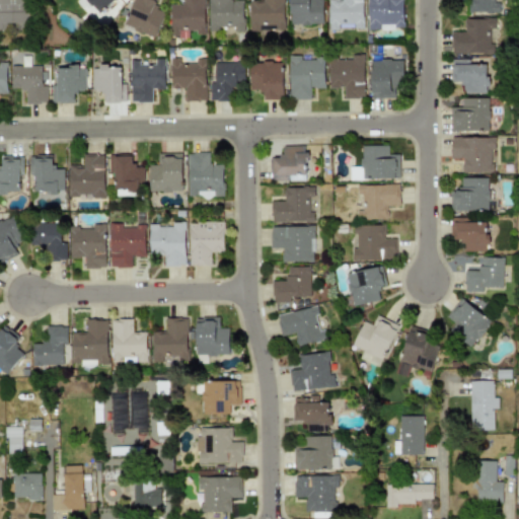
[(0,0),(0,29),(26,31),(27,0),(0,0)]
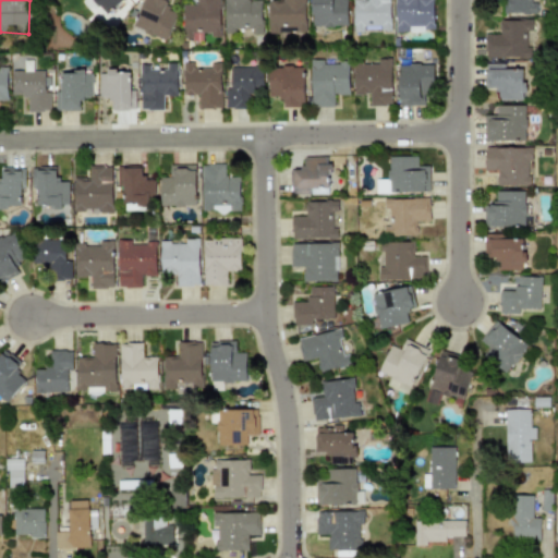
[(93,0),(106,14),(121,0),(93,0)]
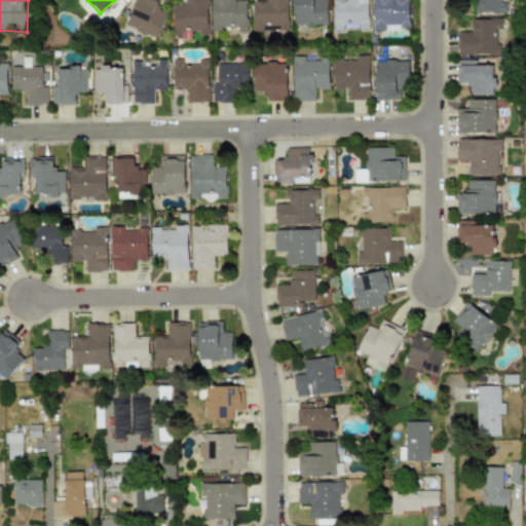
[(136,0),(124,26),(155,39),(166,12),(157,8),(161,1),(158,0),(136,0)]
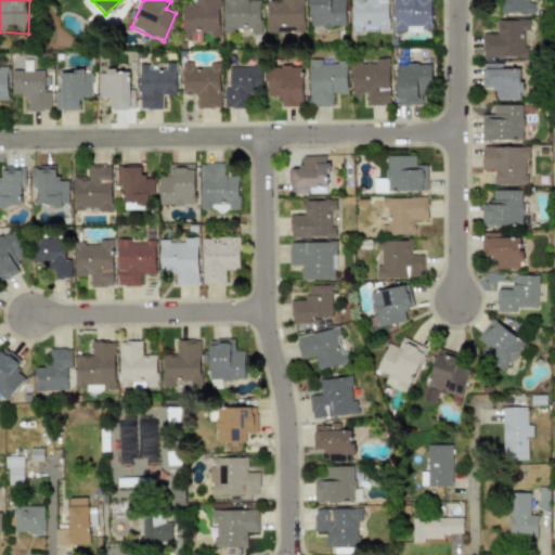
[(181,3),(181,33),(209,33),(209,36),(218,36),(218,0),(197,0),(197,3),(181,3)]
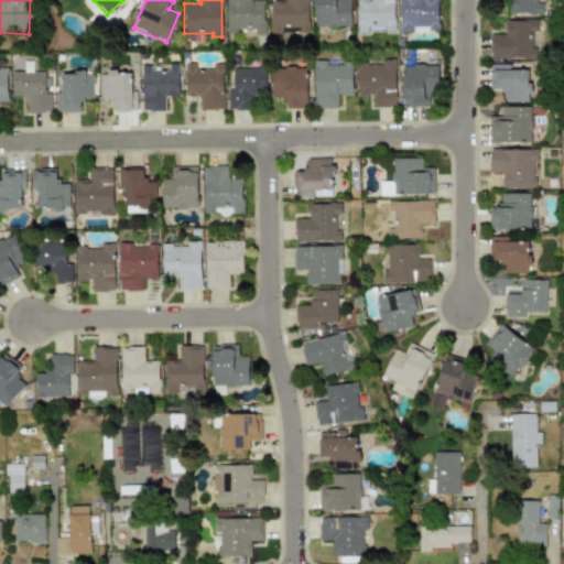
[(263,0),(226,0),(227,33),(239,33),(239,28),(252,28),(252,34),(264,34),(263,0)]
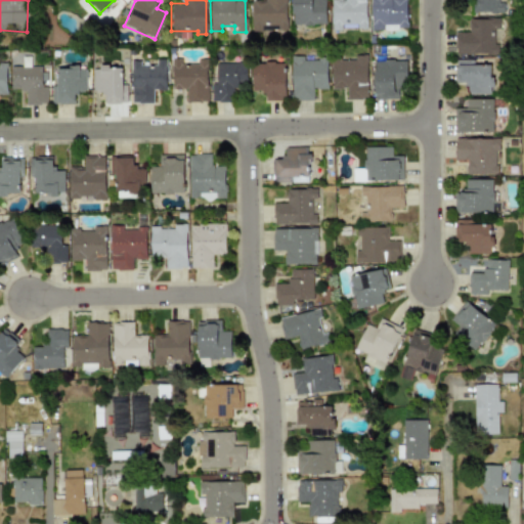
[(286,0),(251,0),(251,32),(261,32),(261,29),(287,28),(286,0)]
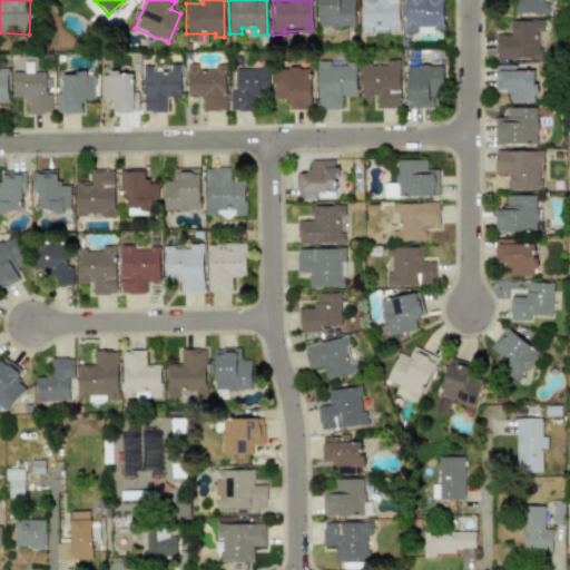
[(354,0),(317,0),(318,27),(354,26),(354,0)]
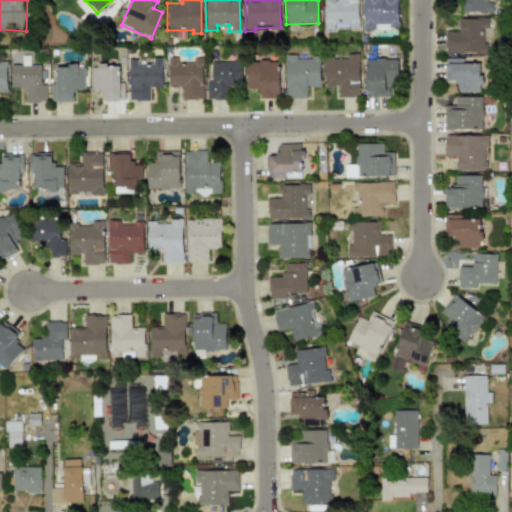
[(324,0),(324,28),(358,28),(358,0),(324,0)]
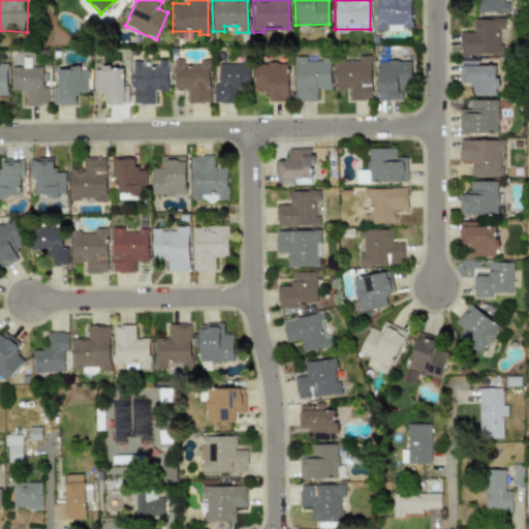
[(374,0),(374,29),(410,30),(410,0),(374,0)]
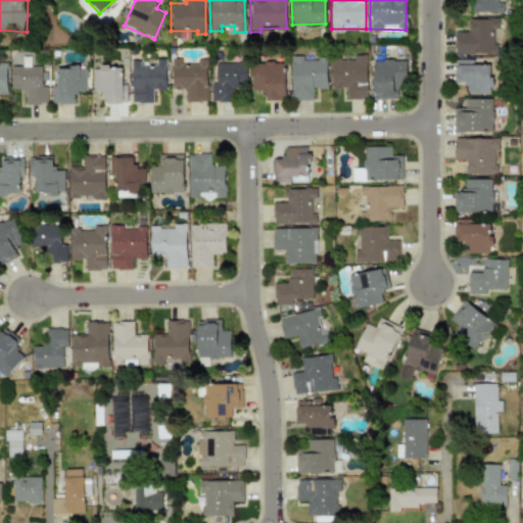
[(474,0),(474,12),(503,13),(503,0),(474,0)]
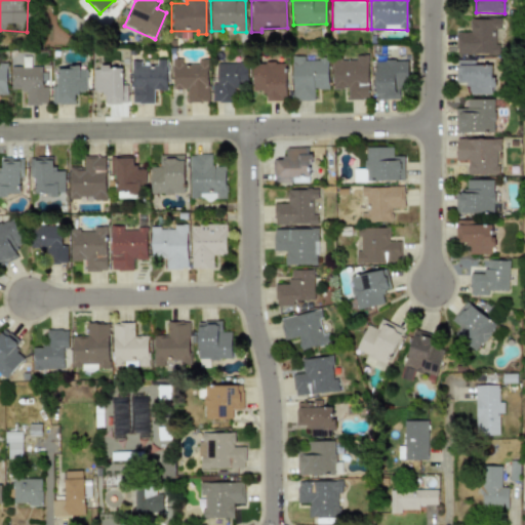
[(499,18),(469,17),(469,32),(456,32),(455,54),(498,54),(498,44),(494,44),(494,29),(499,29),(499,18)]
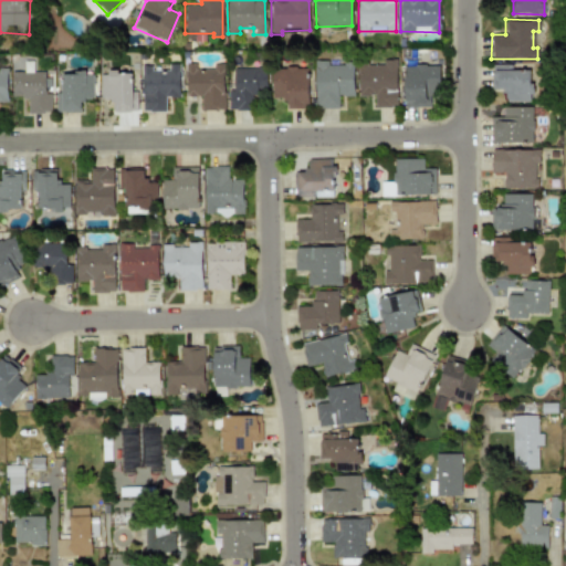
[(358,61),(358,95),(374,95),(374,107),(397,106),(396,61),(358,61)]
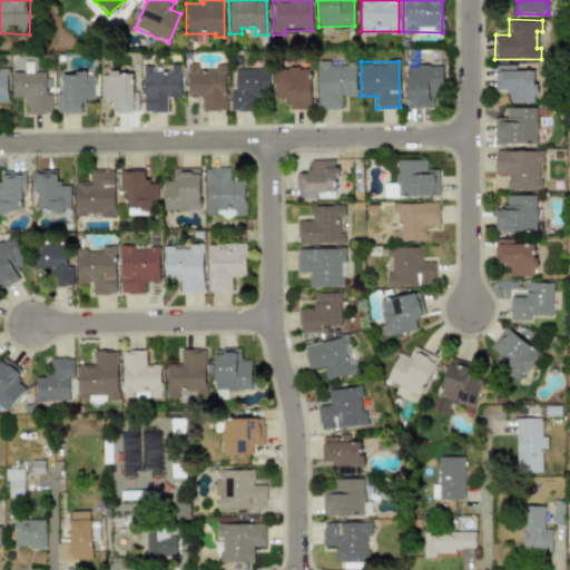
[(180,64),(169,65),(169,71),(154,71),(153,66),(143,66),(144,112),(166,111),(166,98),(180,98),(180,64)]
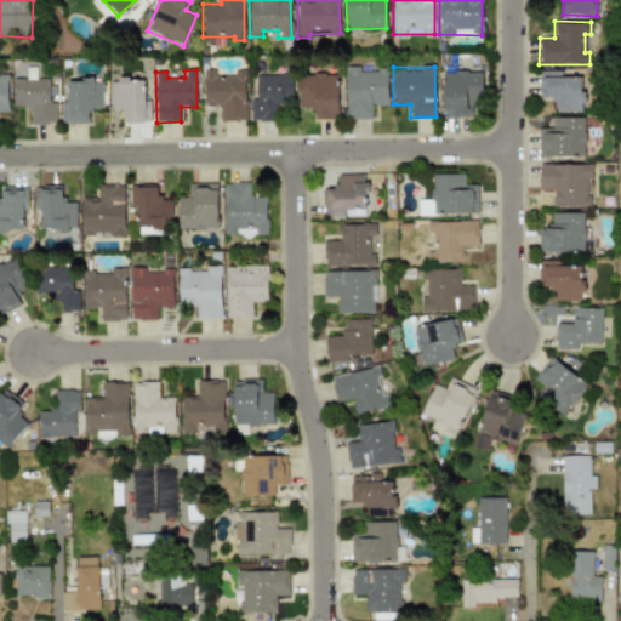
[(221,121),(246,120),(245,73),(215,73),(215,69),(203,69),(204,106),(221,106),(221,121)]
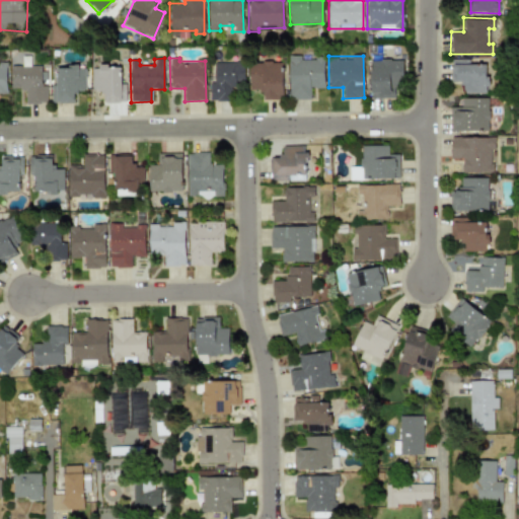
[(323,88),(323,58),(289,58),(289,99),(310,98),(310,88),(323,88)]
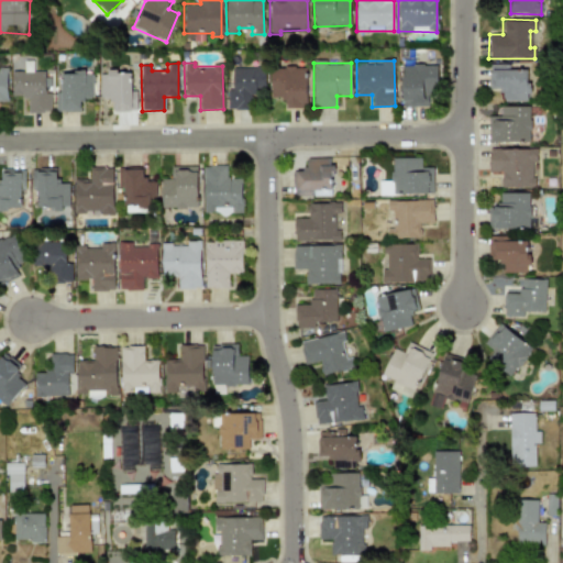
[(306,64),(271,65),(272,101),(284,101),(284,108),(307,108),(306,64)]
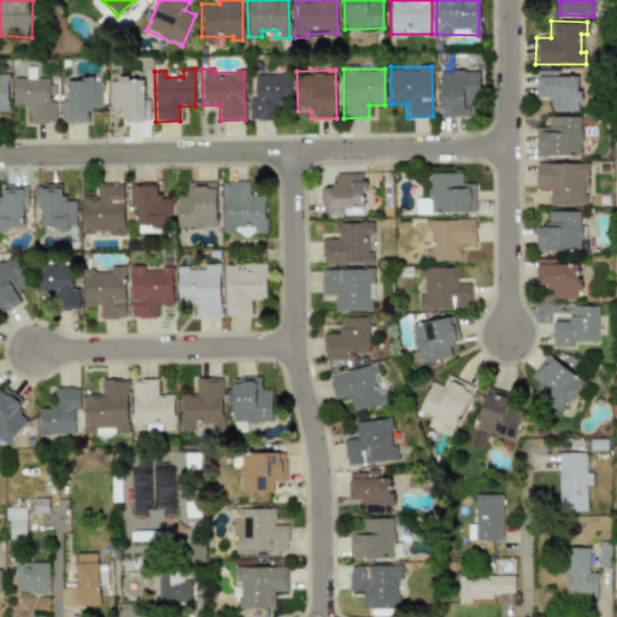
[(476,70),(440,71),(441,117),(477,116),(476,70)]
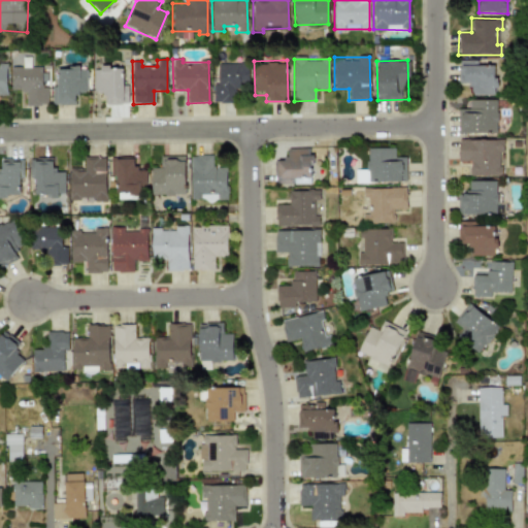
[(495,66),(476,65),(476,60),(459,60),(458,85),(471,85),(471,95),(495,95),(495,66)]
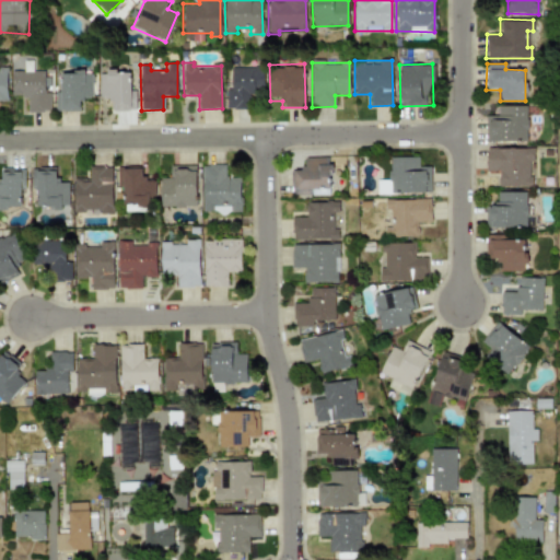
[(226,108),(249,108),(249,94),(264,94),(265,67),(232,67),(231,90),(226,90),(226,108)]
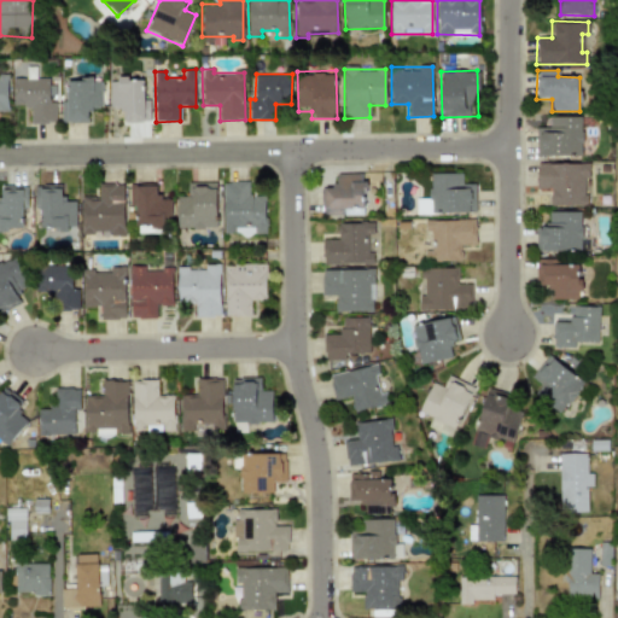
[(56,122),(56,101),(50,101),(48,77),(13,79),(13,106),(30,106),(30,123),(56,122)]
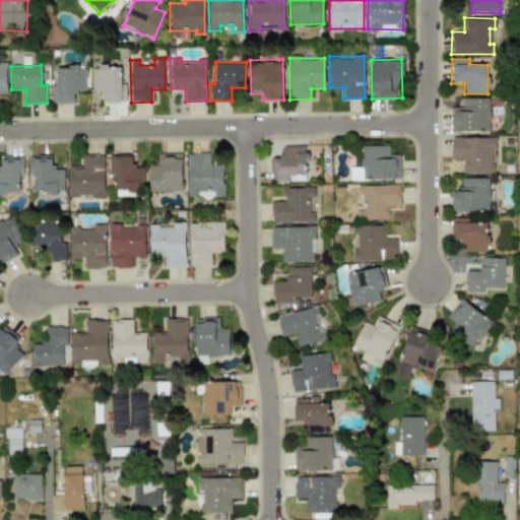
[(84,89),(84,67),(56,67),(55,84),(51,84),(51,103),(74,103),(75,89),(84,89)]
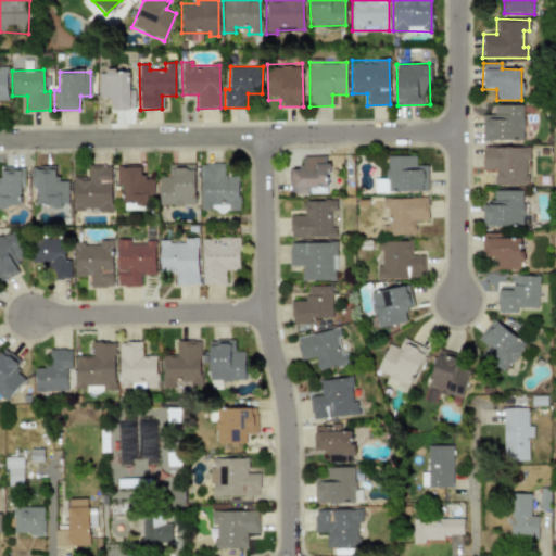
[(522,104),(490,105),(490,114),(482,114),(482,140),(523,139),(522,104)]
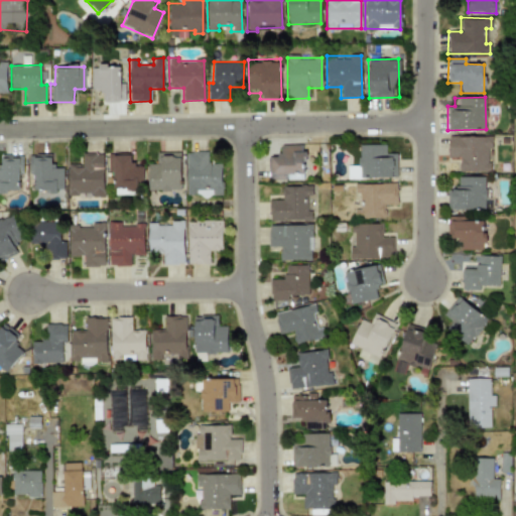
[(459,171),(489,172),(490,136),(448,136),(448,157),(460,157),(459,171)]
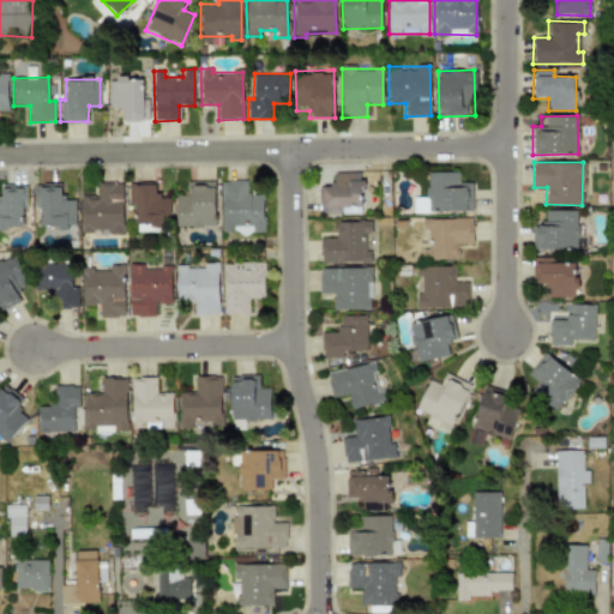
[(458,172),(426,173),(427,211),(468,210),(468,182),(458,182),(458,172)]
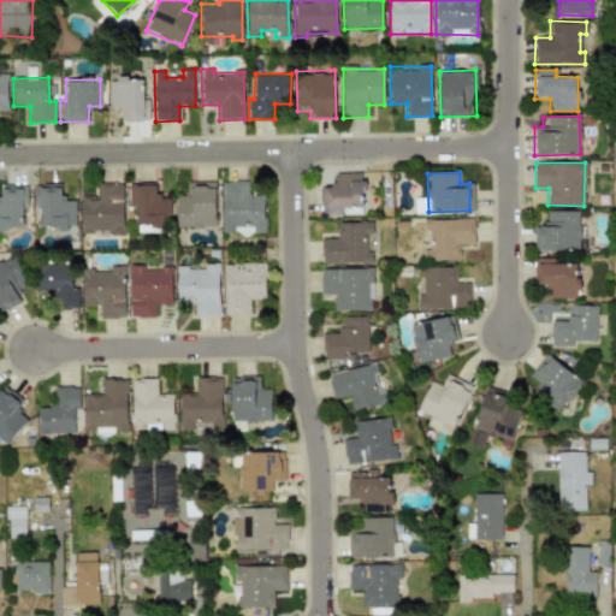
[(323,208),(362,208),(362,173),(333,173),(333,187),(323,187),(323,208)]
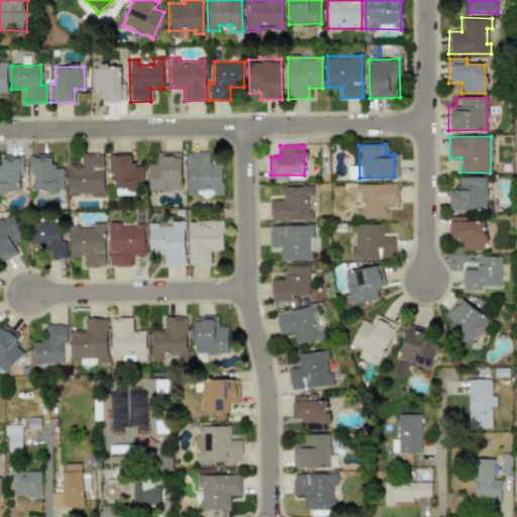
[(1,152),(1,169),(0,168),(0,196),(19,188),(19,174),(23,174),(23,154),(17,154),(16,152),(12,152),(1,152)]
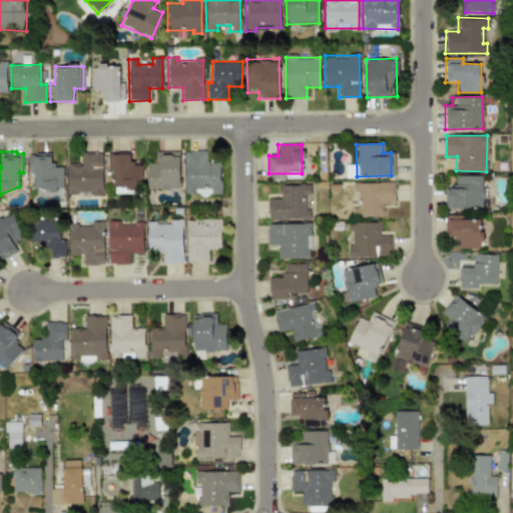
[(141,165),(131,165),(131,151),(106,152),(107,171),(112,171),(112,187),(135,186),(135,176),(142,176),(141,165)]
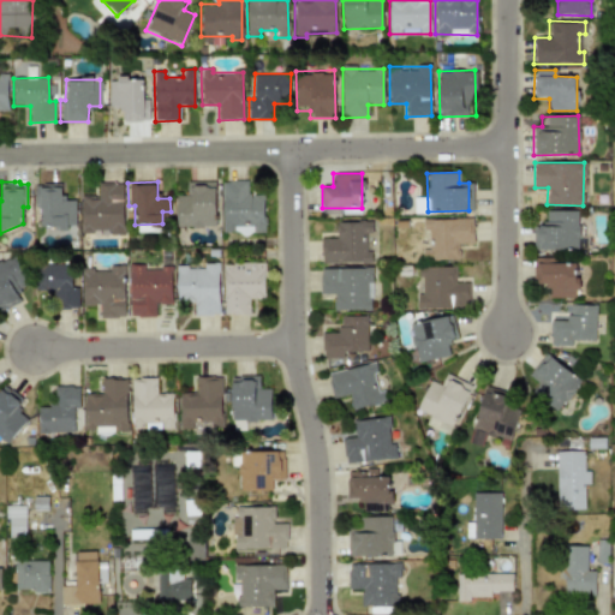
[(177,227),(215,227),(215,181),(186,181),(186,195),(175,195),(177,227)]
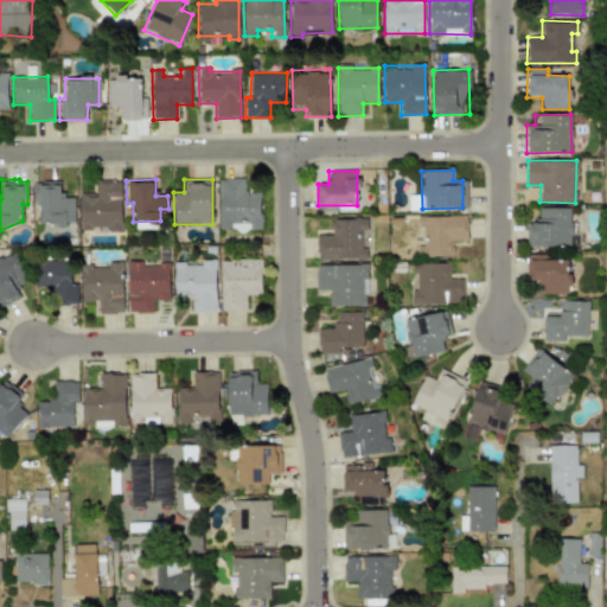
[(219,230),(260,229),(260,192),(243,192),(243,179),(219,179),(219,230)]
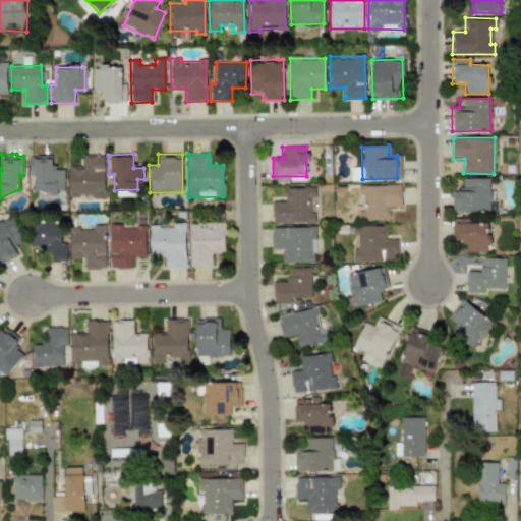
[(29,157),(30,176),(34,176),(34,192),(63,192),(63,169),(52,169),(52,156),(29,157)]
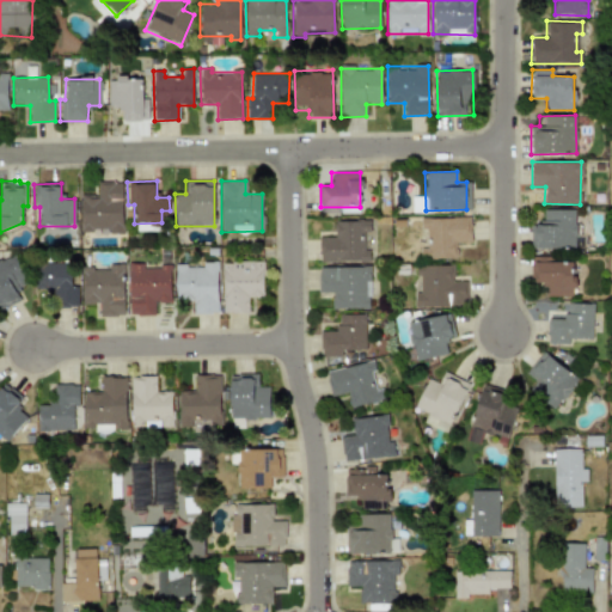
[(122,233),(122,183),(98,183),(97,195),(80,195),(80,231),(109,231),(109,233),(122,233)]
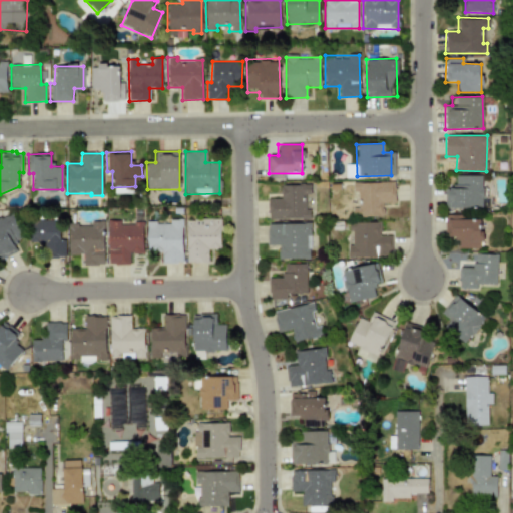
[(482,175),(454,175),(454,188),(444,188),(445,208),(482,207),(482,175)]
